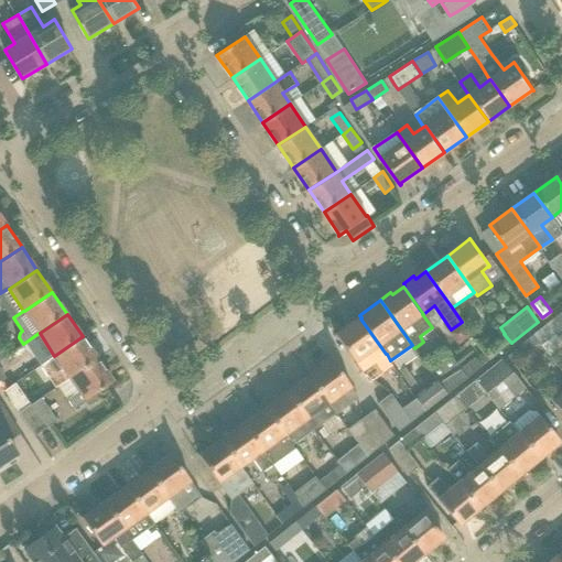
[(541,327),(533,334),(540,342),(541,344),(561,330),(561,325),(554,317),(541,327)]
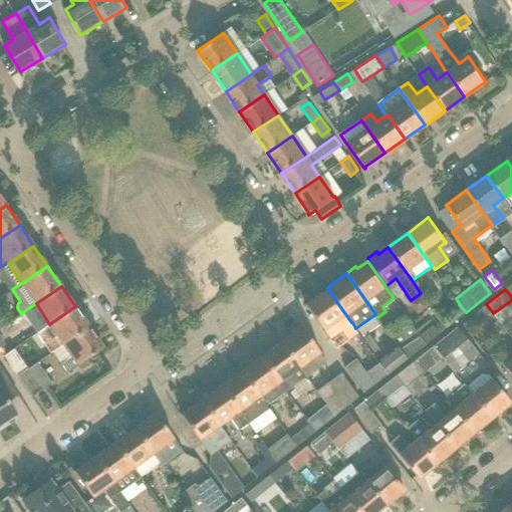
[(351,322),(328,290),(308,304),(307,303),(306,304),(331,337),(351,322)]
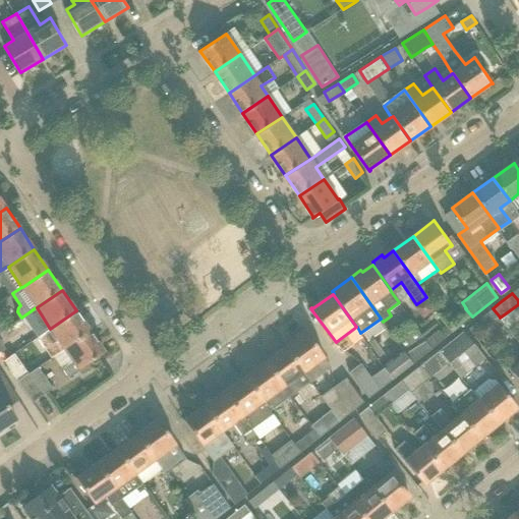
[(472,316),(465,308),(452,320),(458,327),(472,316)]
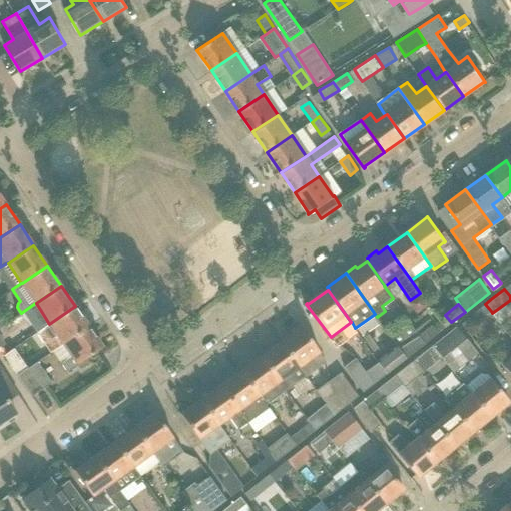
[(478,321),(491,311),(485,304),(472,314),(478,321)]
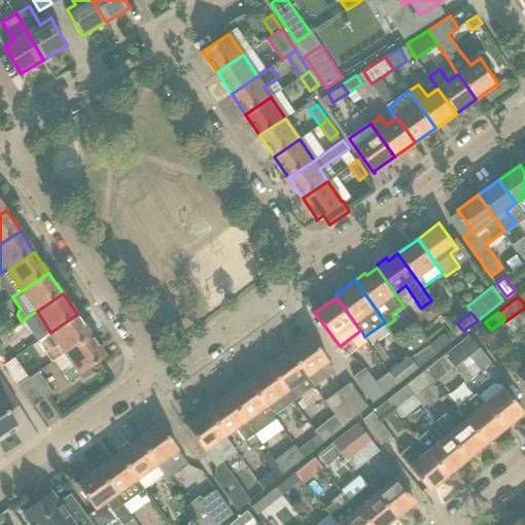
[(50,333),(65,353),(92,335),(77,314),(50,333)]
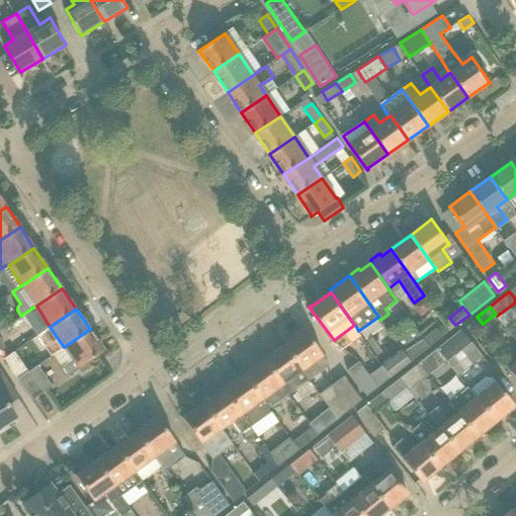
[(437,328),(425,338),(430,345),(443,335),(437,328)]
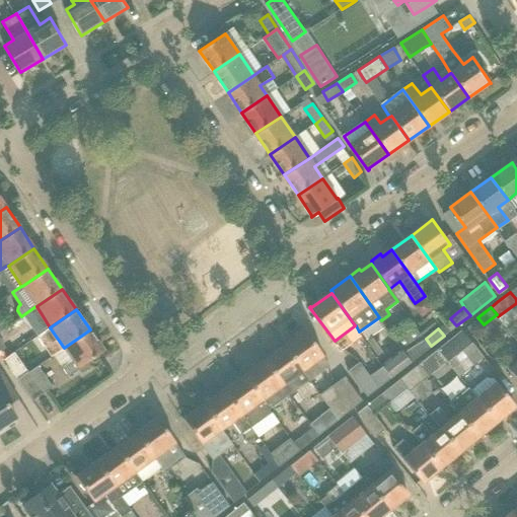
[(90,329),(64,348),(72,359),(63,366),(69,375),(105,351),(104,350),(90,329)]
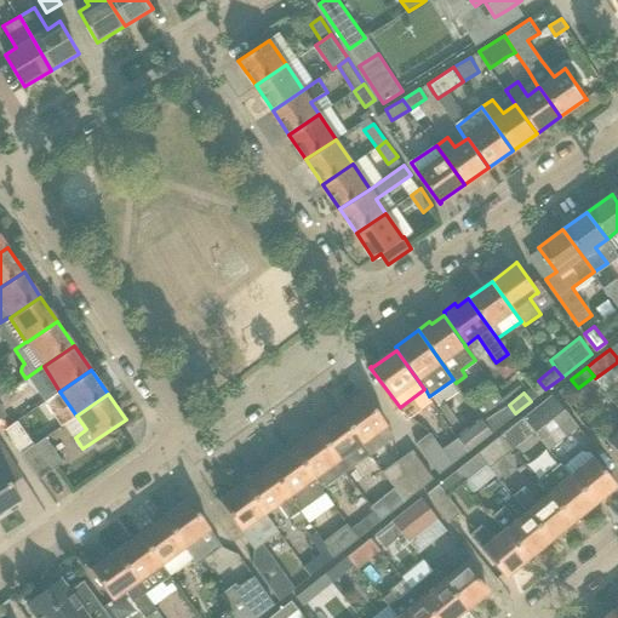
[(365,396),(342,413),(371,455),(396,436),(381,415),(366,394),(365,395),(365,396)]
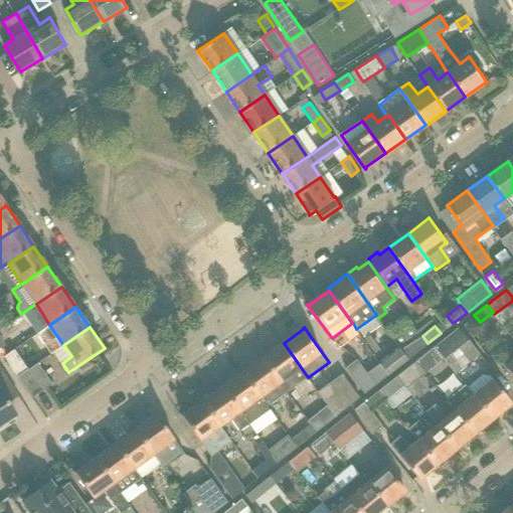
[(479,352),(459,327),(435,346),(445,358),(455,371),(479,352)]
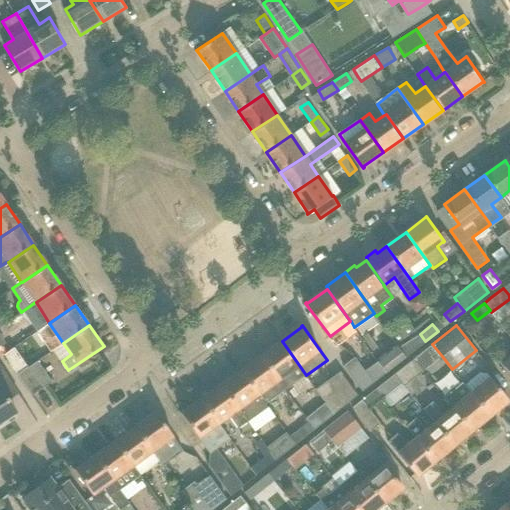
[(412,352),(425,341),(420,334),(400,348),(406,357),(412,352)]
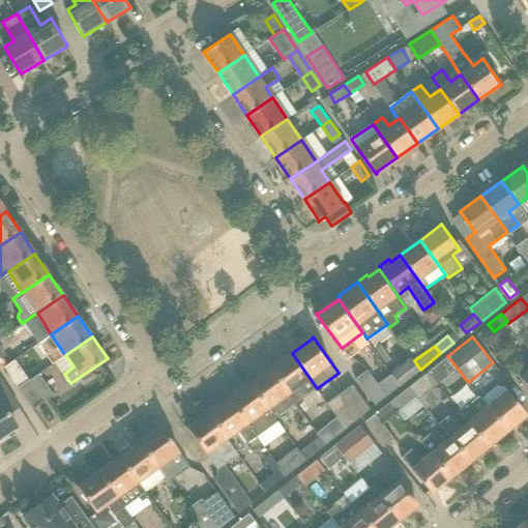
[(292,353),(271,368),(290,394),(291,393),(295,401),(297,403),(317,388),(292,353)]
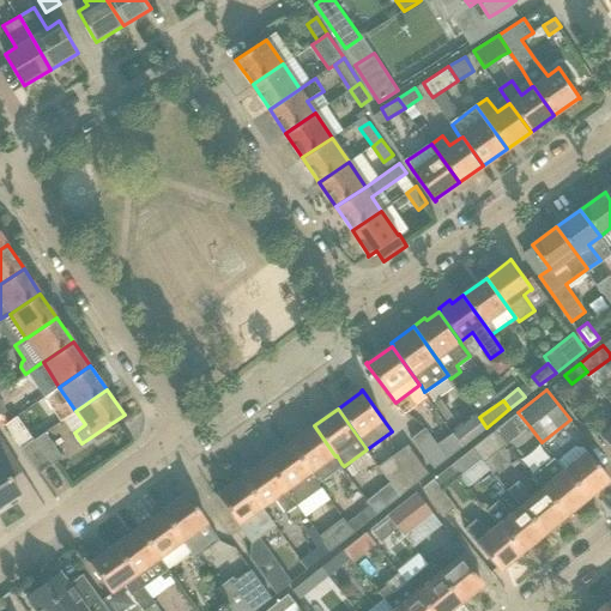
[(487,428),(479,417),(479,418),(473,411),(449,430),(463,446),(487,428)]
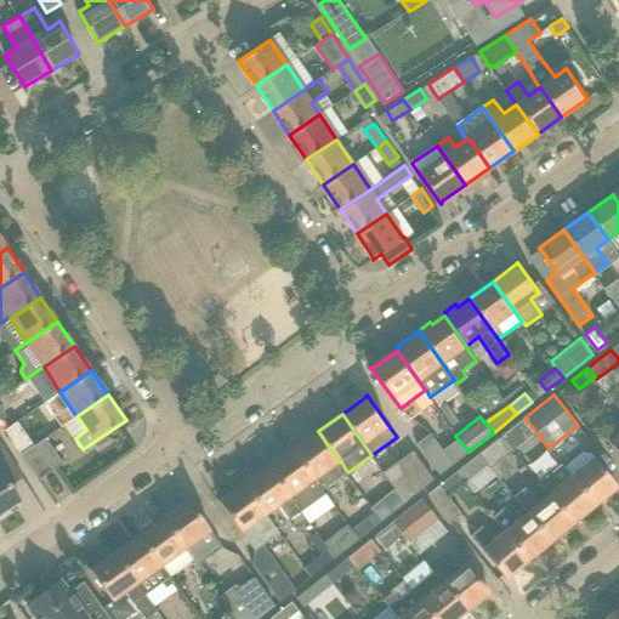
[(537,432),(524,418),(509,430),(521,444),(537,432)]
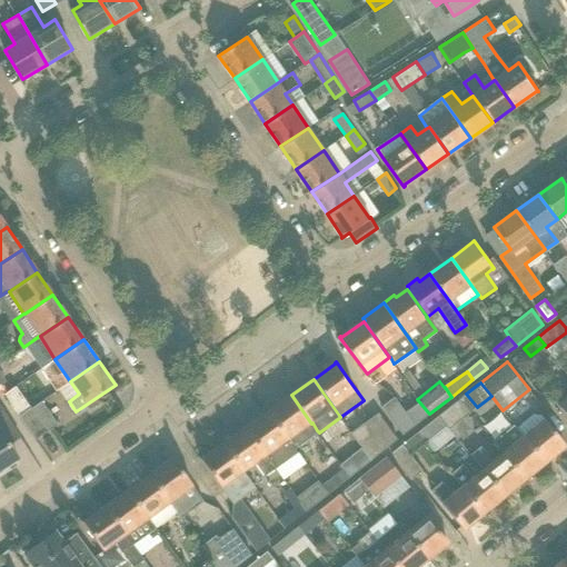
[(23,395),(12,403),(20,415),(21,415),(29,409),(31,407),(23,395)]
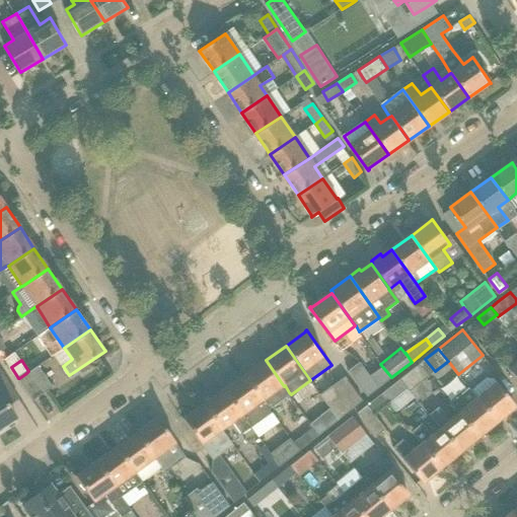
[(266,360),(245,374),(265,400),(269,407),(289,392),(285,385),(284,386),(266,360)]
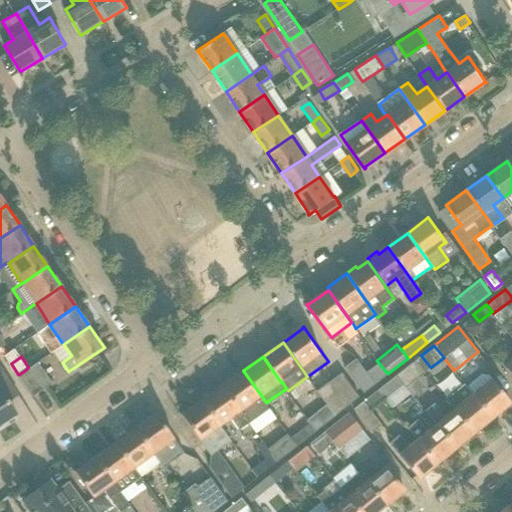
[(345,365),(364,392),(375,382),(356,357),(345,365)]
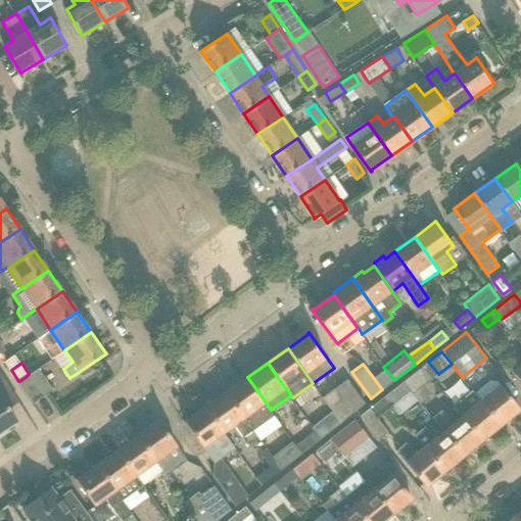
[(423,366),(404,381),(410,388),(414,393),(432,378),(423,366)]
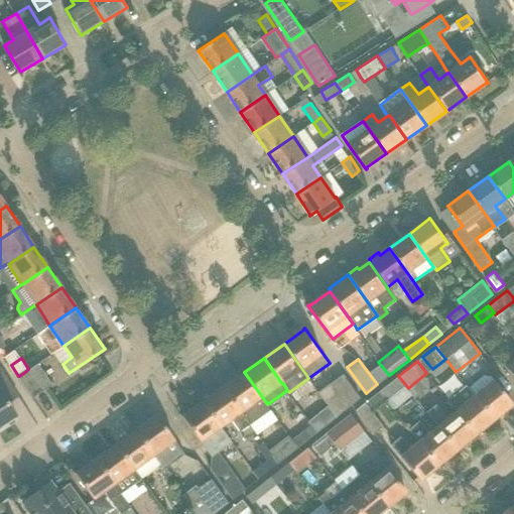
[(39,364),(19,377),(33,398),(53,384),(41,367),(39,364)]
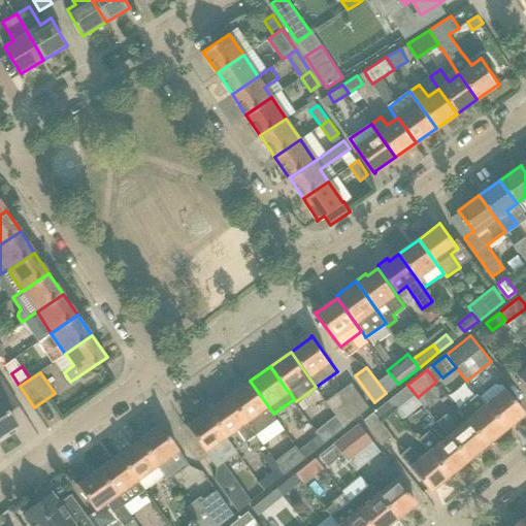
[(250,381),(229,396),(257,433),(276,419),(273,414),(269,407),(250,381)]
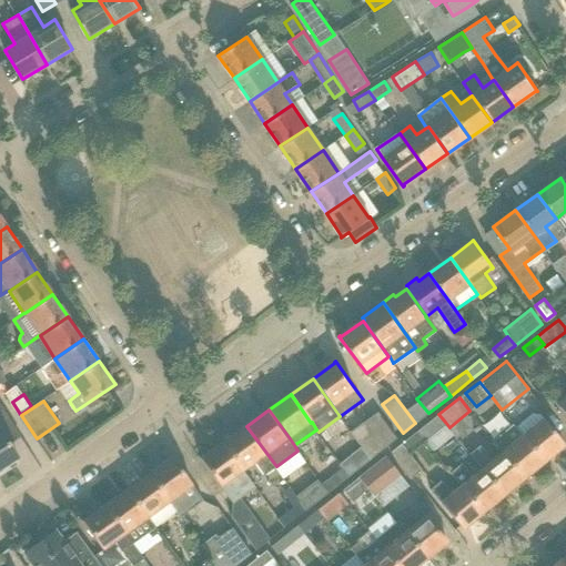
[(362,445),(371,458),(397,437),(378,411),(363,422),(371,434),(360,442),(362,445)]
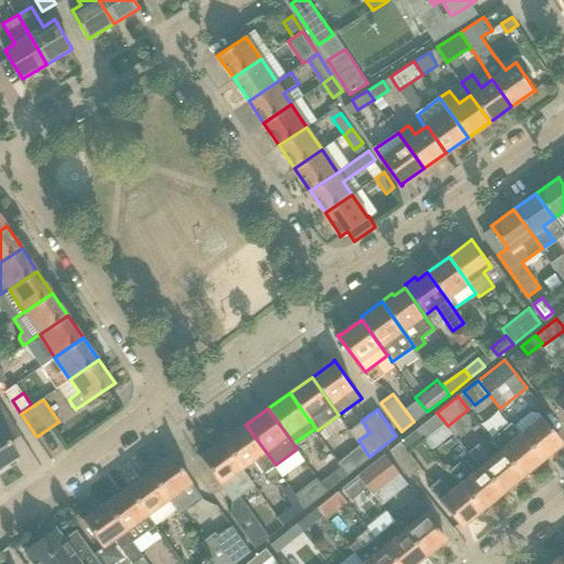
[(531,409),(514,425),(522,432),(543,459),(562,444),(563,444),(563,441),(536,410),(531,409)]
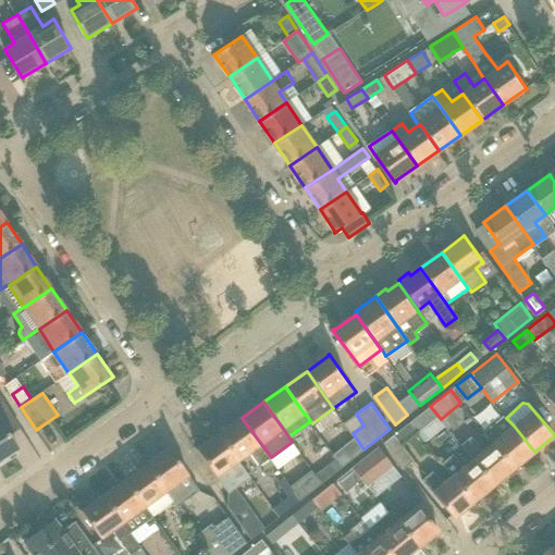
[(430,406),(409,422),(416,430),(436,414),(430,406)]
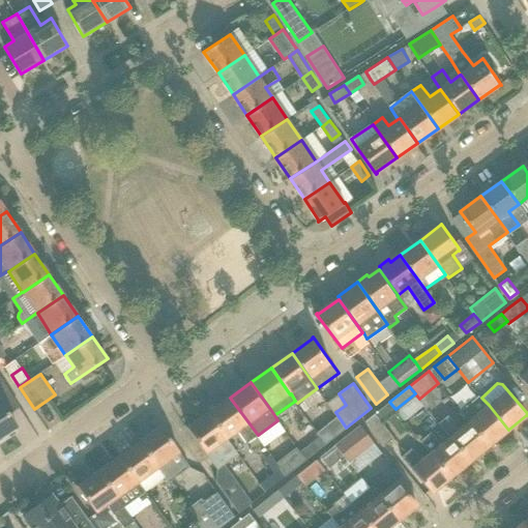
[(460,410),(468,422),(470,421),(490,445),(508,430),(489,405),(481,398),(479,394),(460,410)]
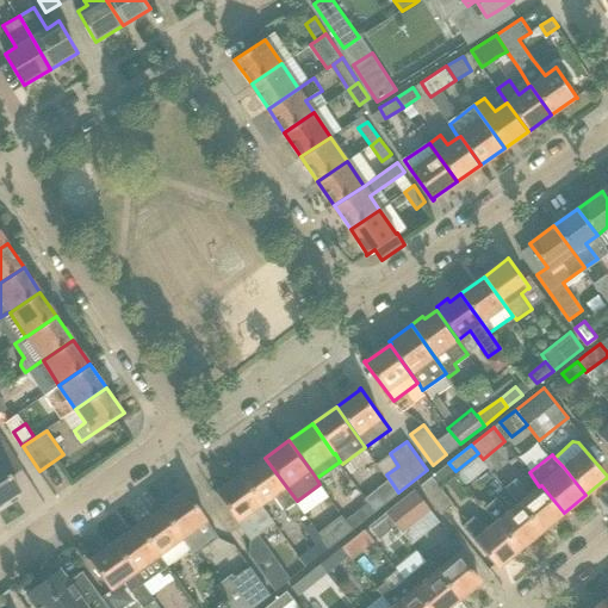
[(265,458),(242,475),(264,504),(275,496),(285,509),(297,501),(265,458)]
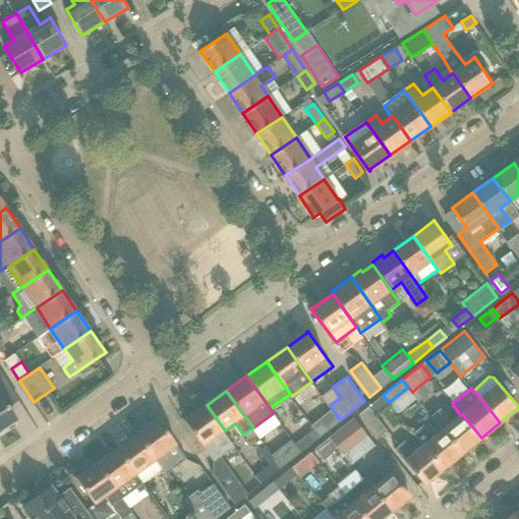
[(0,430),(18,419),(1,393),(0,393),(0,430)]
